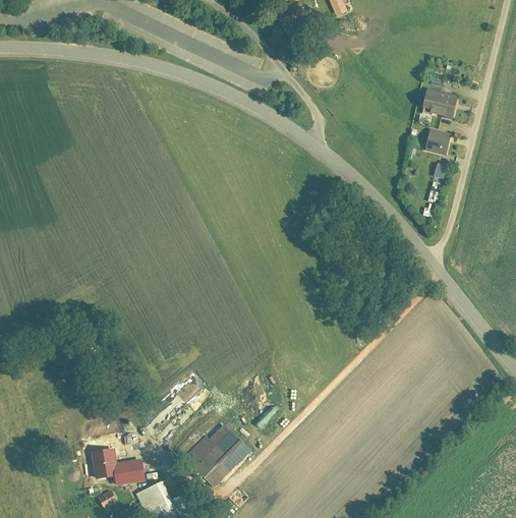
[(285,24),(287,29),(295,24),(293,20),(298,17),(289,0),(271,9),(280,27),(285,24)]
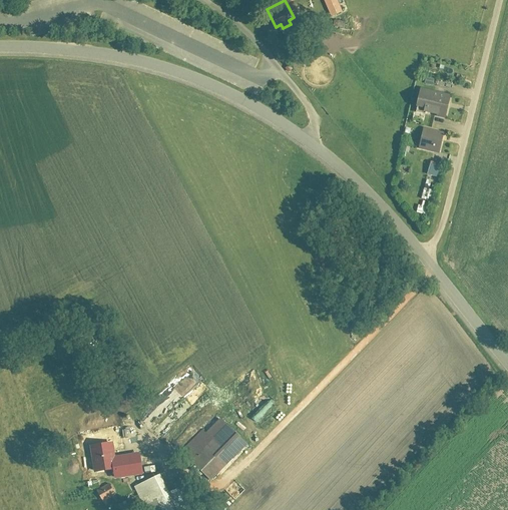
[(417,87),(411,109),(421,111),(422,108),(440,113),(445,94),(417,87)]
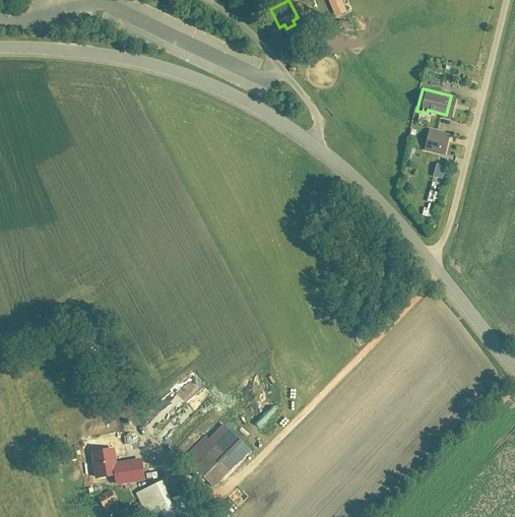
[(449,133),(428,128),(424,144),(445,149),(449,133)]
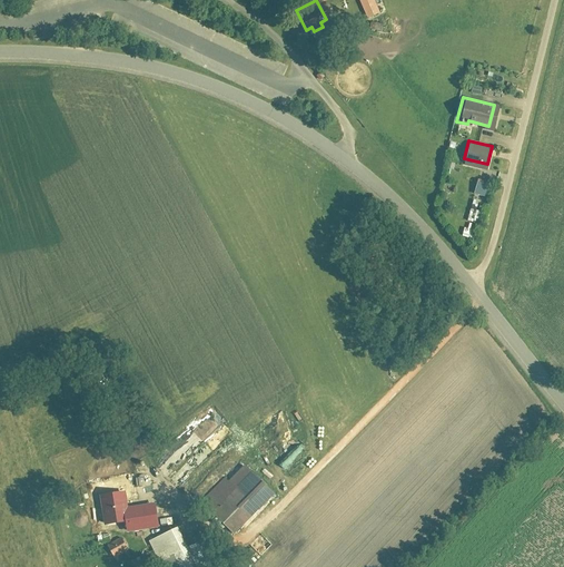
[(221,475),(194,500),(225,534),(253,508),(221,475)]
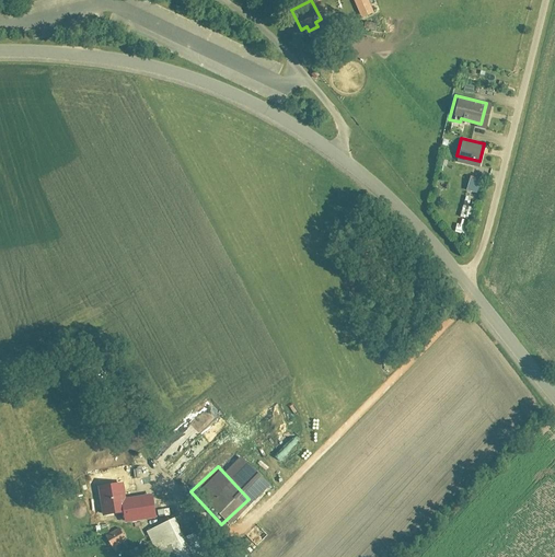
[(97,486),(102,512),(138,507),(139,517),(173,512),(170,491),(137,496),(137,497),(123,498),(120,483),(97,486)]
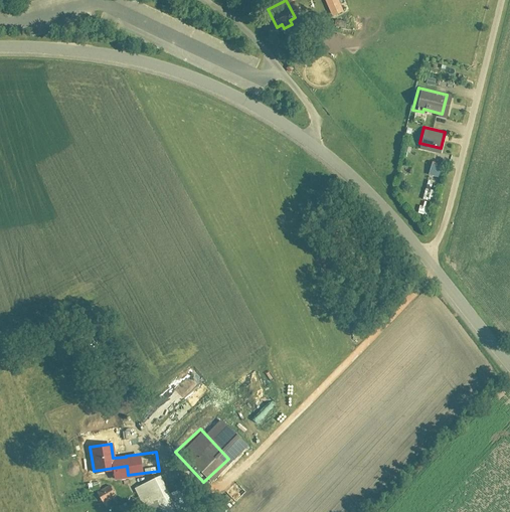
[(162,474),(134,488),(146,511),(191,511),(193,511),(180,487),(171,491),(162,474)]
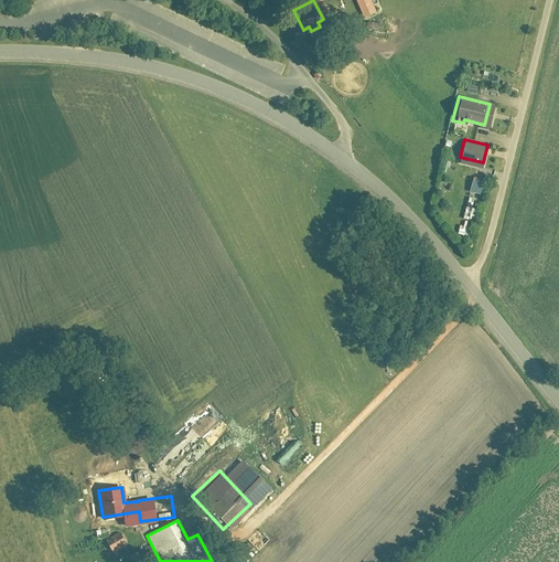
[(106,540),(110,549),(125,542),(120,533),(106,540)]
